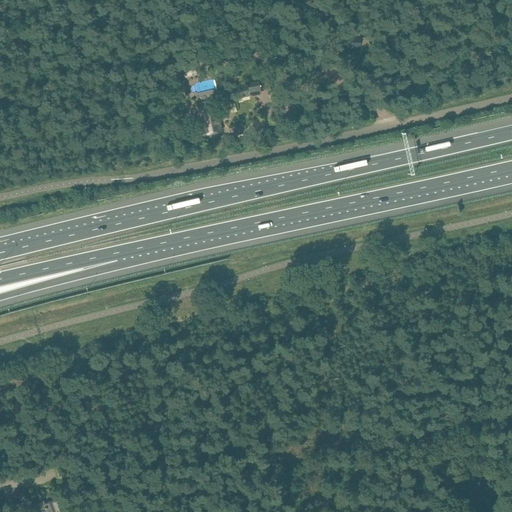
[(183,66),(185,77),(198,74),(196,63),(183,66)]
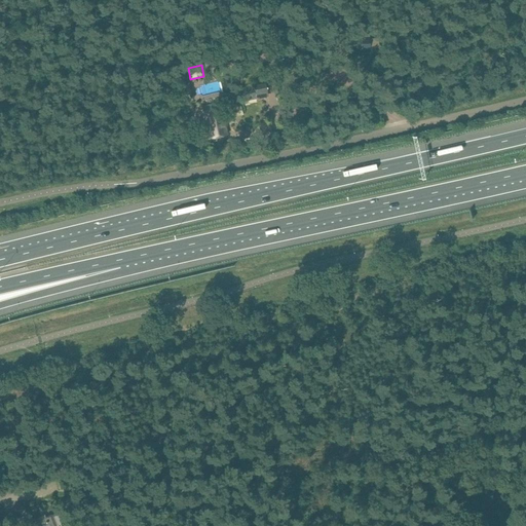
[(189,83),(181,84),(182,92),(190,90),(189,83)]
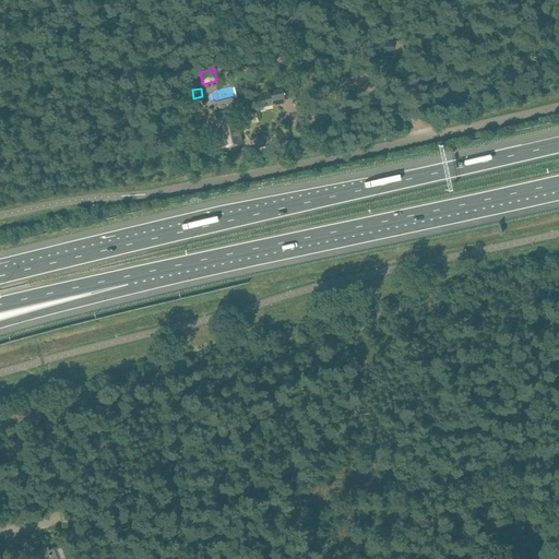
[(283,88),(254,94),(257,107),(285,102),(283,88)]
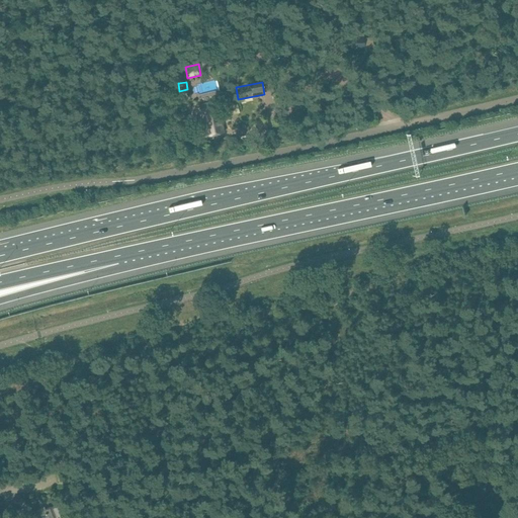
[(202,120),(197,121),(201,138),(224,133),(218,106),(200,109),(202,120)]
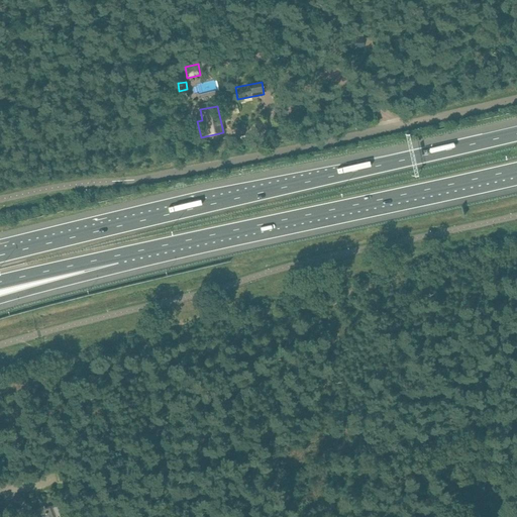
[(63,516),(60,507),(59,507),(58,504),(40,511),(39,509),(23,515),(24,516),(63,516)]
